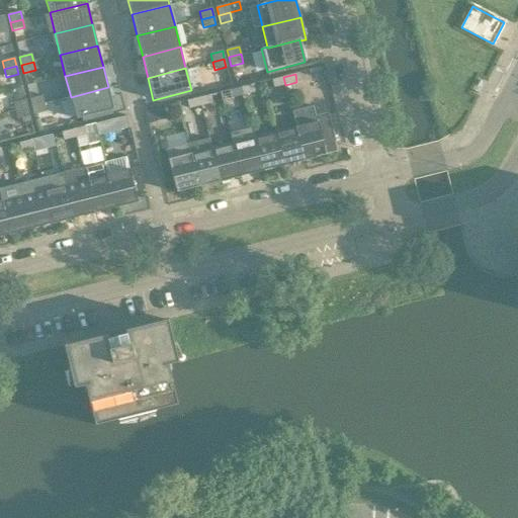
[(273,87),(285,85),(283,77),(271,80),(273,87)]
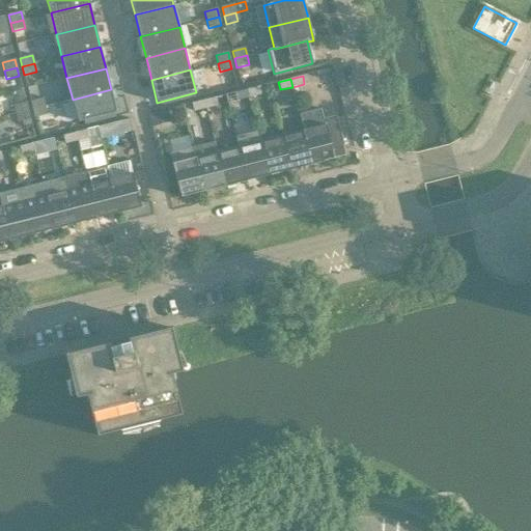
[(259,86),(247,89),(249,98),(261,94),(259,86)]
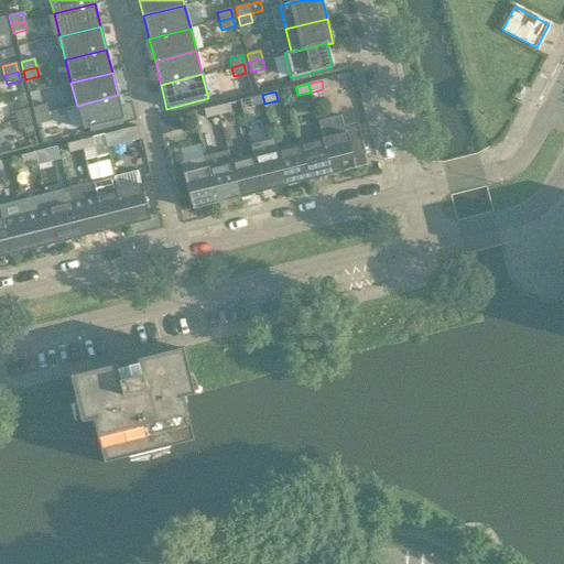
[(118,95),(77,106),(83,130),(89,128),(122,120),(123,119),(118,95)]
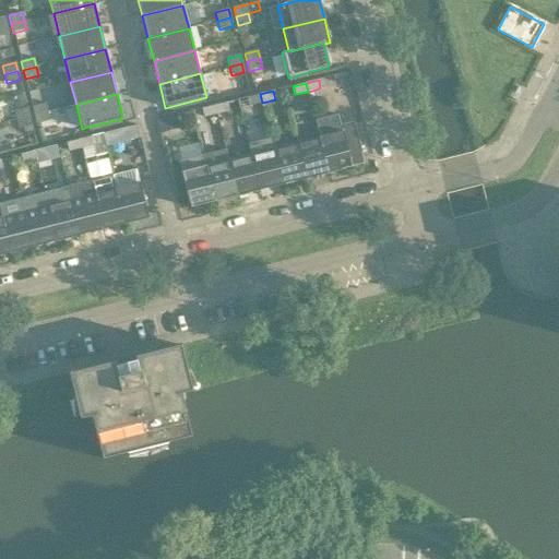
[(262,103),(260,94),(237,99),(239,108),(249,106),(262,103)]
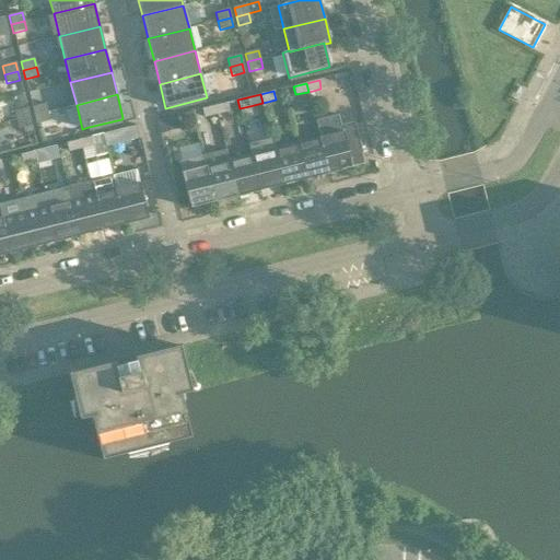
[(228,103),(214,106),(217,114),(230,111),(228,103)]
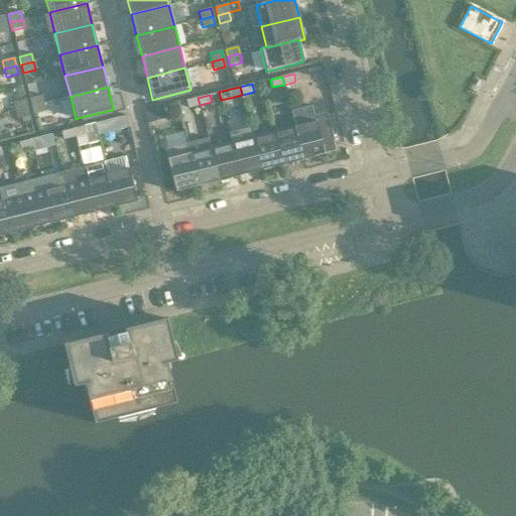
[(29,99),(31,107),(43,104),(41,96),(29,99)]
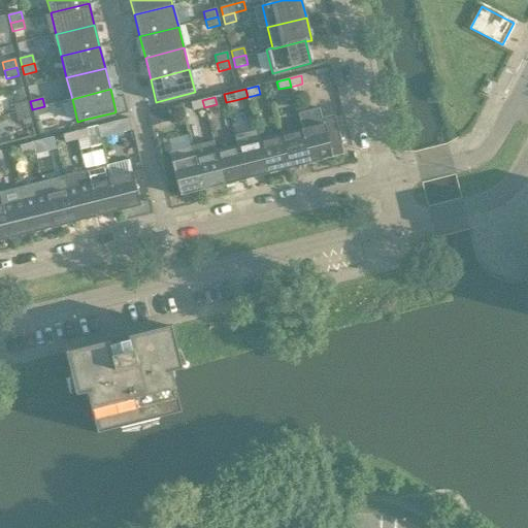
[(192,110),(204,107),(202,100),(190,103),(192,110)]
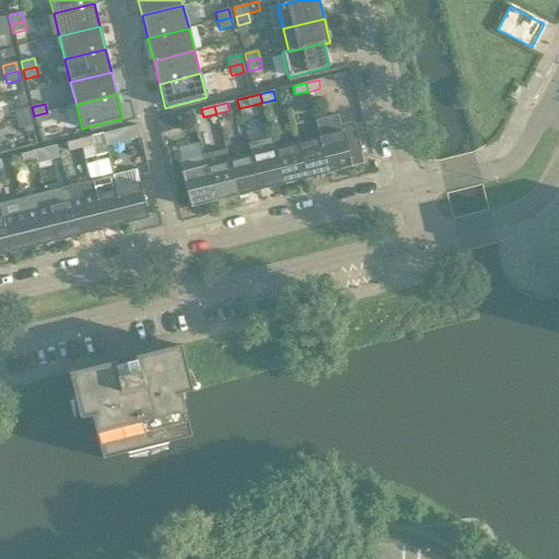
[(27,108),(14,111),(16,120),(30,117),(27,108)]
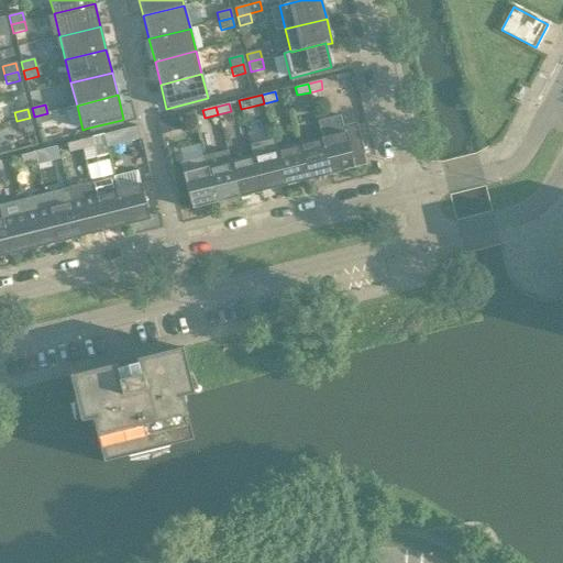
[(47,113),(34,117),(36,124),(50,122),(47,113)]
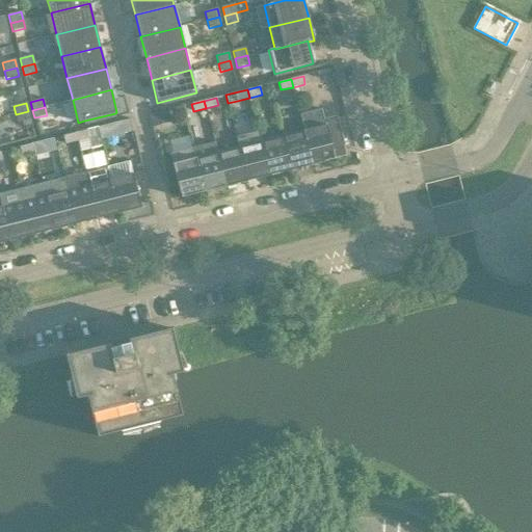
[(155,127),(175,122),(171,107),(151,112),(155,127)]
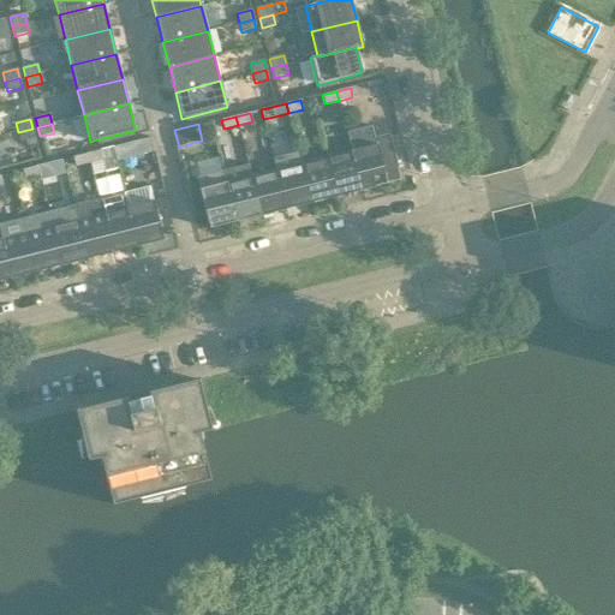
[(36,144),(33,129),(18,132),(21,142),(25,141),(27,147),(36,144)]
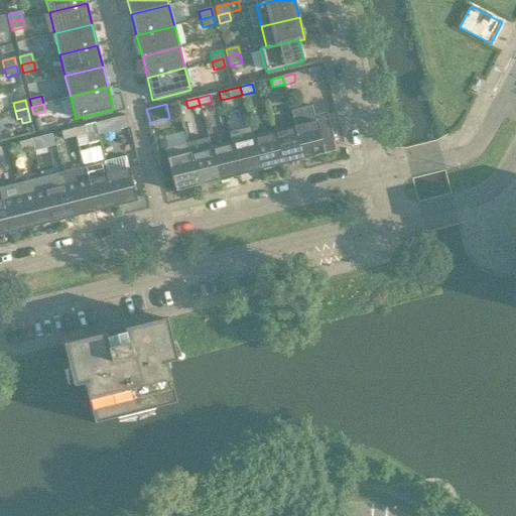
[(112,110),(82,117),(83,121),(113,114),(112,110)]
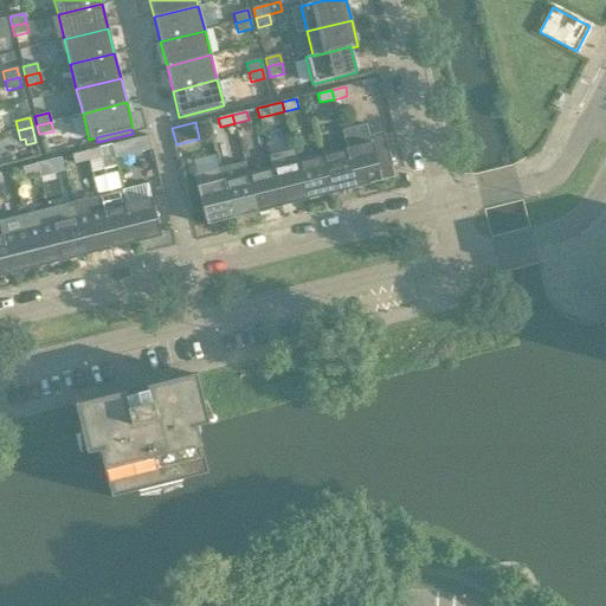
[(369,137),(371,143),(372,142),(379,169),(392,166),(384,133),(367,136),(367,139),(369,137)]
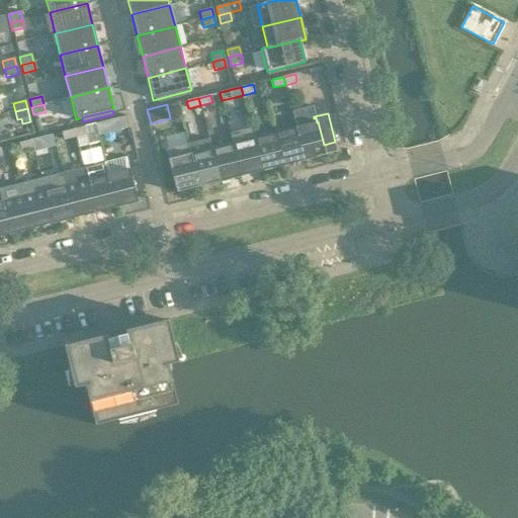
[(94,124),(96,132),(108,128),(106,121),(94,124)]
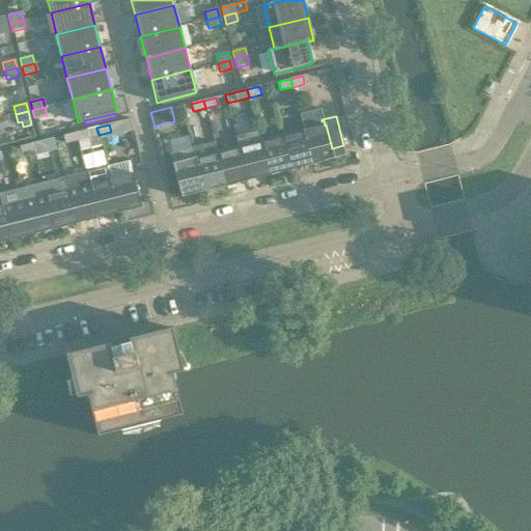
[(326,124),(325,126),(303,131),(312,165),(334,159),(332,148),(326,124)]
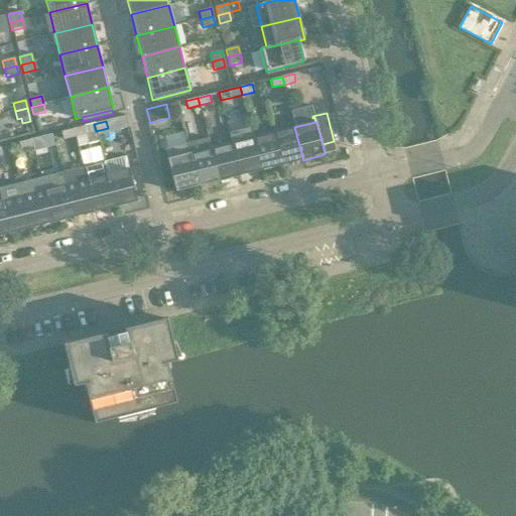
[(85,126),(73,129),(75,137),(87,134),(85,126)]
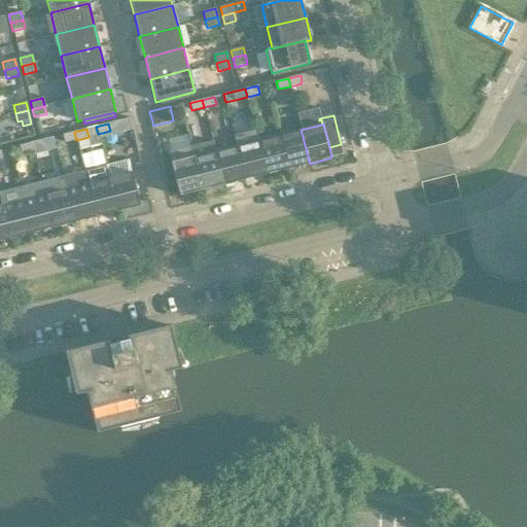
[(301,130),(280,135),(287,166),(296,164),(297,167),(310,164),(301,130)]
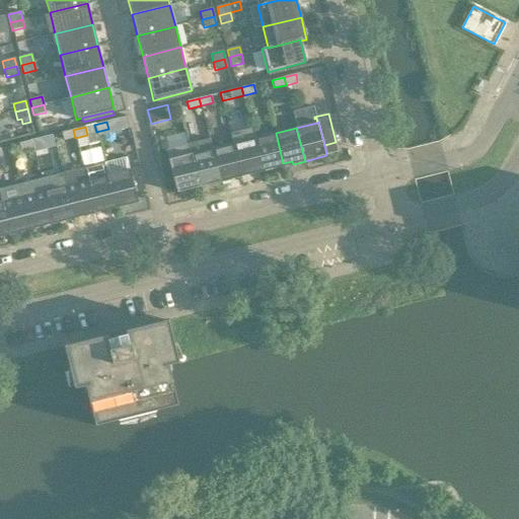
[(263,171),(253,138),(251,129),(230,134),(233,144),(240,174),(249,171),(250,174),(263,171)]
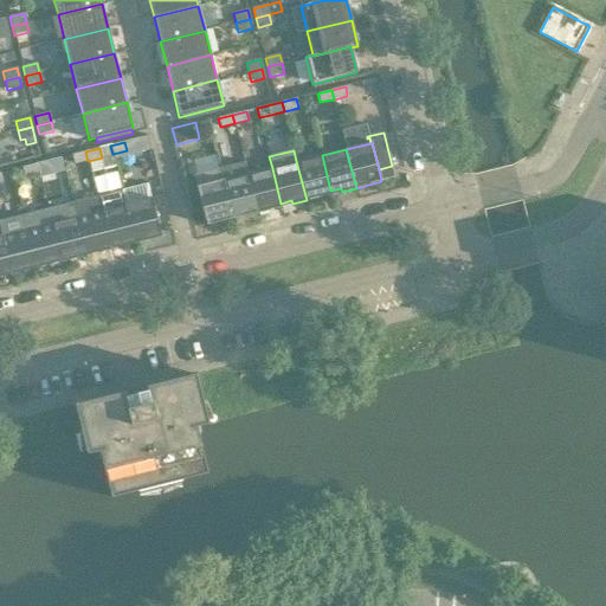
[(85,152),(72,155),(75,165),(88,161),(85,152)]
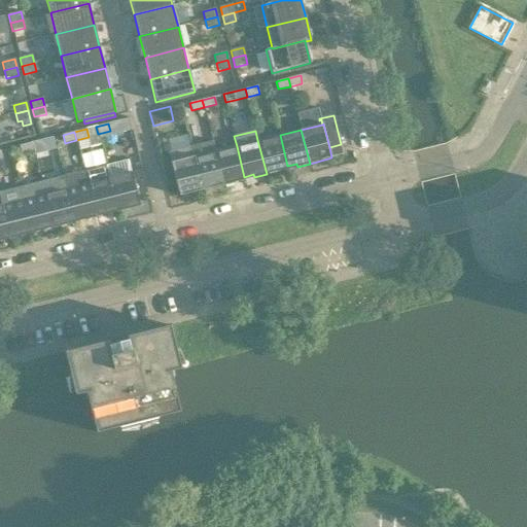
[(287,166),(280,135),(257,140),(267,174),(279,171),(278,168),(287,166)]
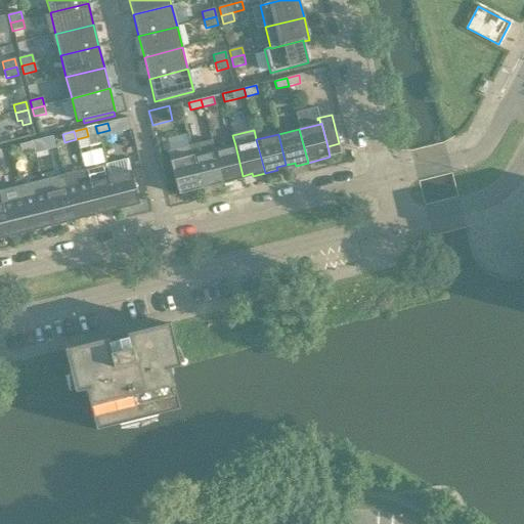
[(43,138),(31,141),(33,149),(45,146),(43,138)]
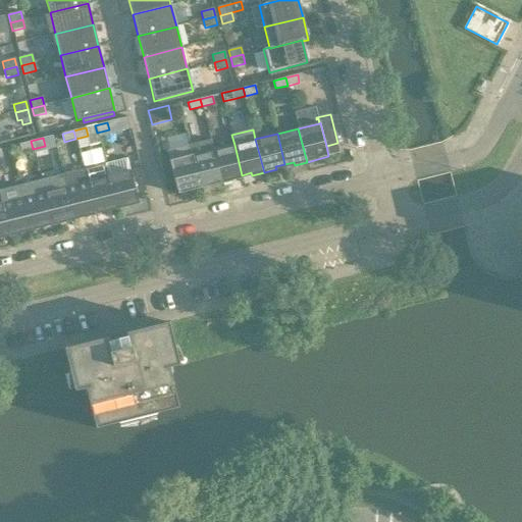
[(221,184),(213,150),(210,140),(189,145),(192,155),(199,186),(208,184),(209,187),(221,184)]
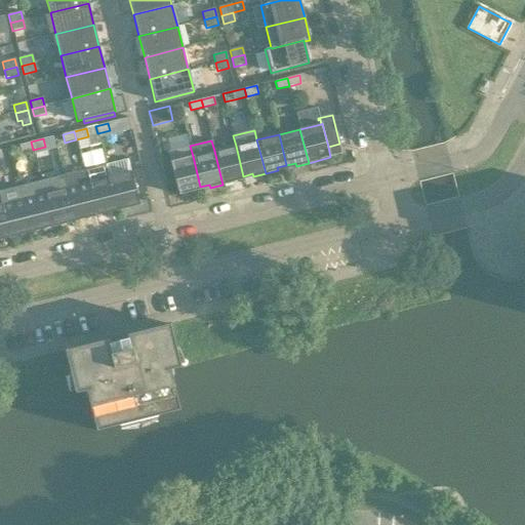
[(22,153),(33,150),(31,142),(19,145),(22,153)]
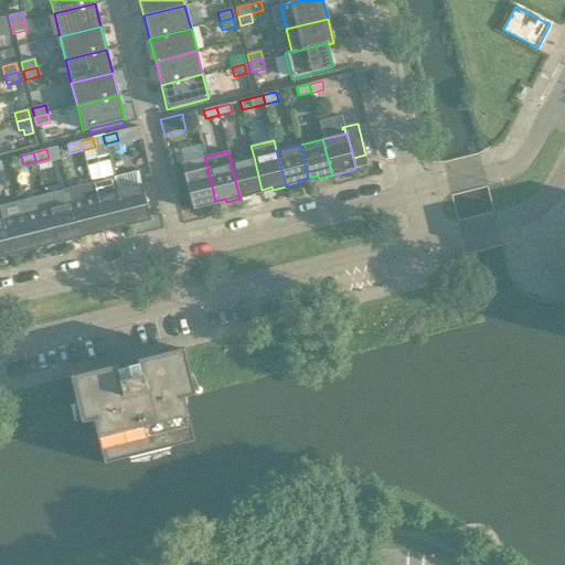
[(262,190),(254,157),(231,162),(240,199),(253,195),(252,192),(262,190)]
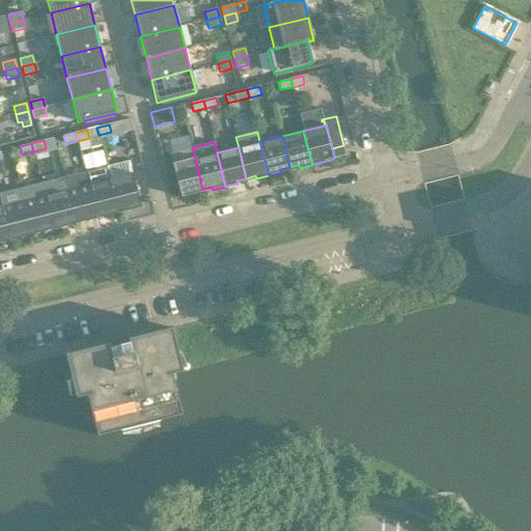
[(202,189),(195,158),(172,164),(180,198),(194,194),(194,191),(202,189)]
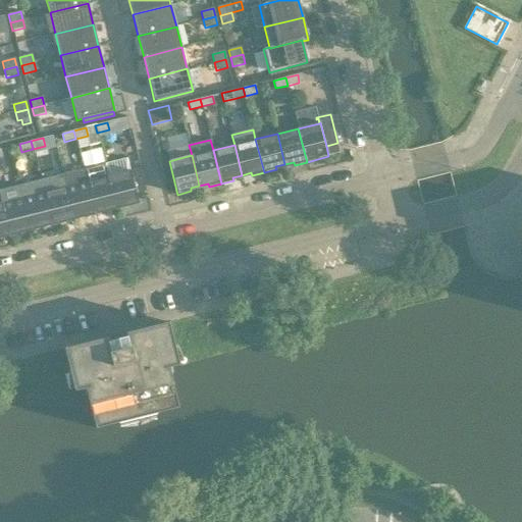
[(139,204),(127,159),(105,164),(108,176),(115,207),(124,204),(125,207),(139,204)]
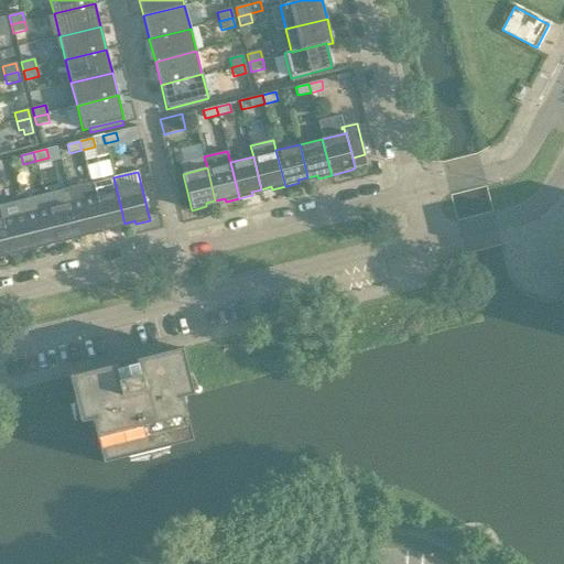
[(125,224),(117,191),(114,177),(90,183),(94,196),(102,232),(116,229),(115,226),(125,224)]
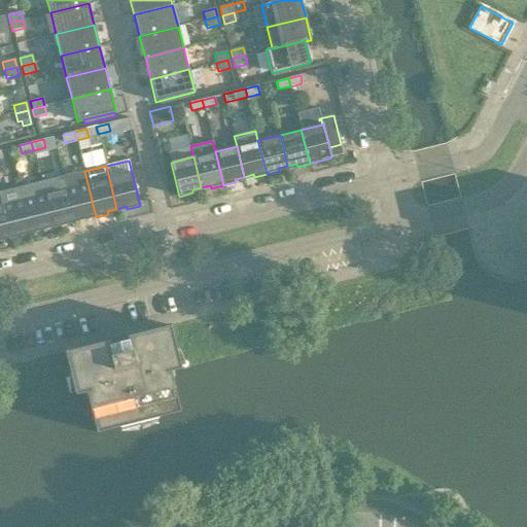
[(96,217),(88,183),(84,171),(62,177),(65,188),(73,219),(82,217),(83,220),(96,217)]
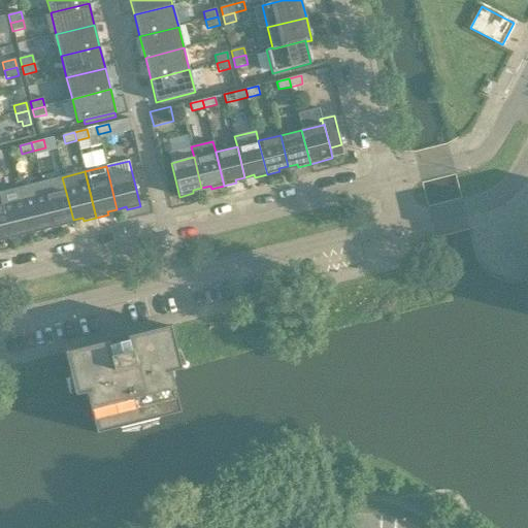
[(73,220),(65,189),(44,194),(53,228),(65,225),(64,222),(73,220)]
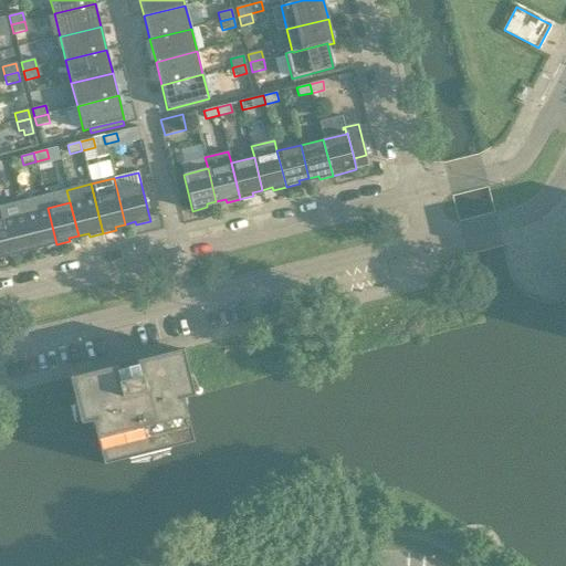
[(48,208),(24,215),(29,231),(32,248),(42,244),(43,248),(56,244),(48,208)]
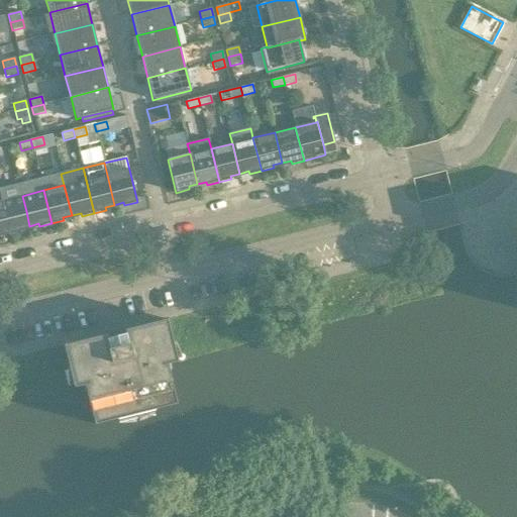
[(29,226),(26,211),(22,196),(1,201),(3,211),(9,234),(21,231),(21,228),(29,226)]
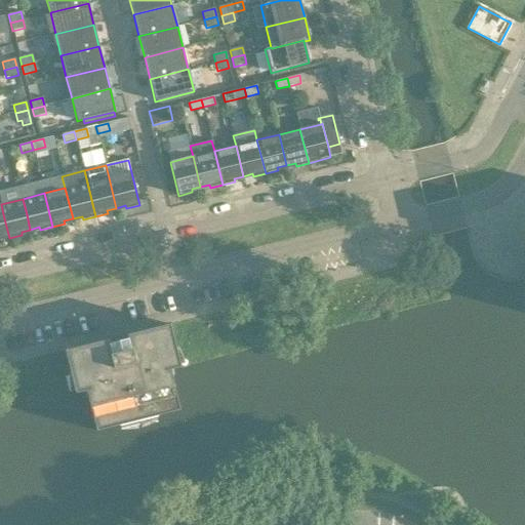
[(3,214),(1,204),(0,200),(0,240),(9,238),(3,214)]
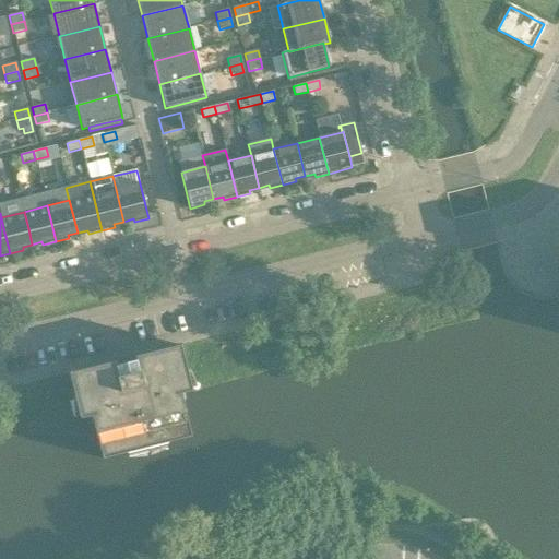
[(174,272),(164,275),(166,286),(177,283),(174,272)]
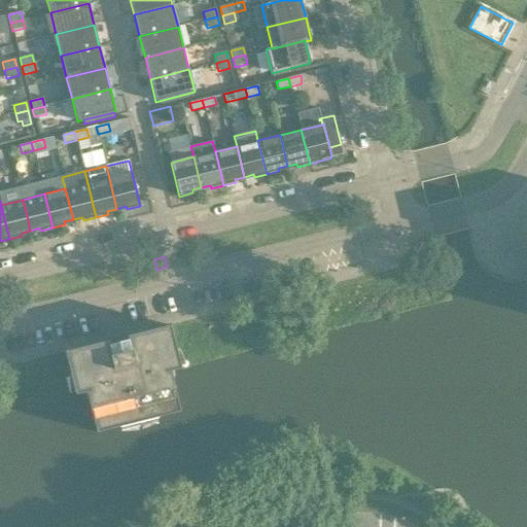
[(65,352),(71,376),(78,374),(86,392),(97,432),(180,412),(170,372),(180,369),(170,326),(127,337),(128,341),(108,345),(107,342),(65,352)]
